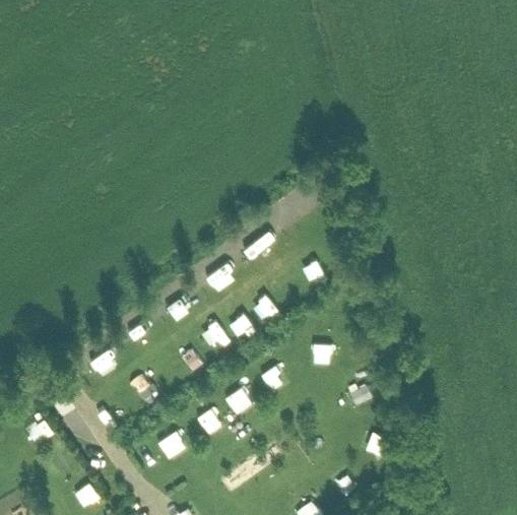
[(231,254),(190,283),(209,309),(249,277),(231,254)]
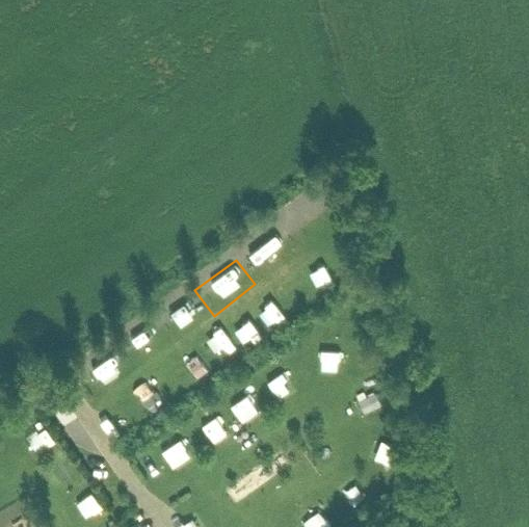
[(205,351),(213,371),(228,365),(220,345),(205,351)]
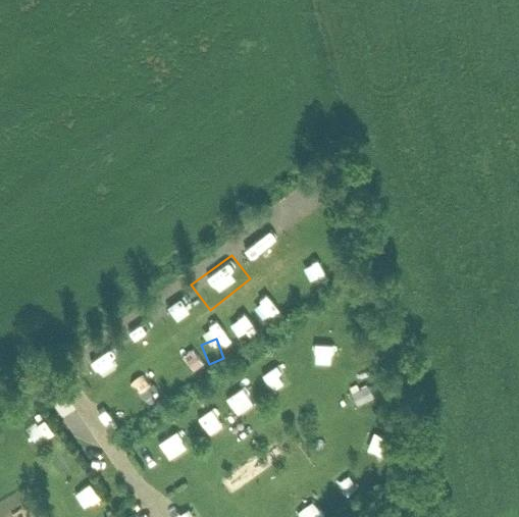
[(351,396),(358,410),(376,402),(369,386),(351,396)]
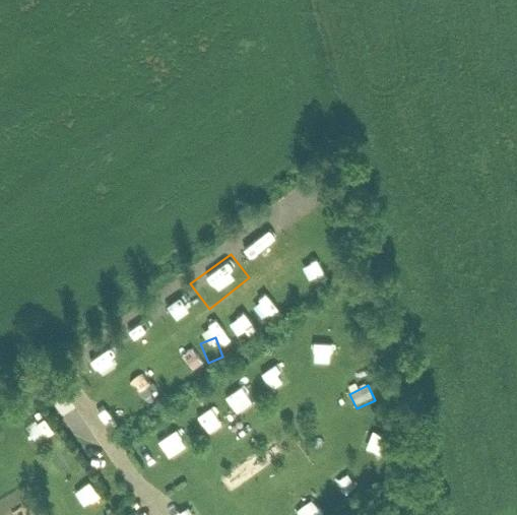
[(28,404),(9,419),(37,457),(56,444),(28,404)]
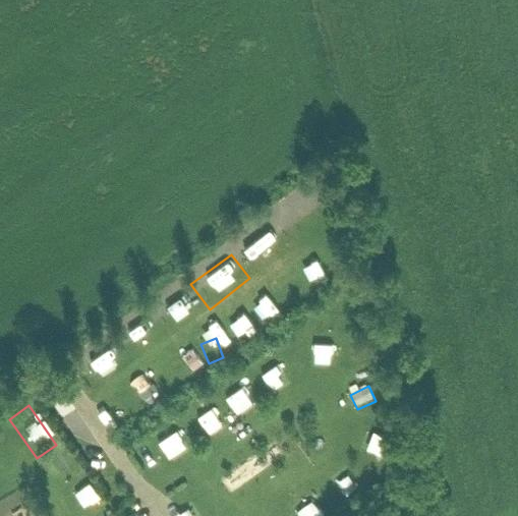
[(212,409),(198,416),(211,442),(225,436),(212,409)]
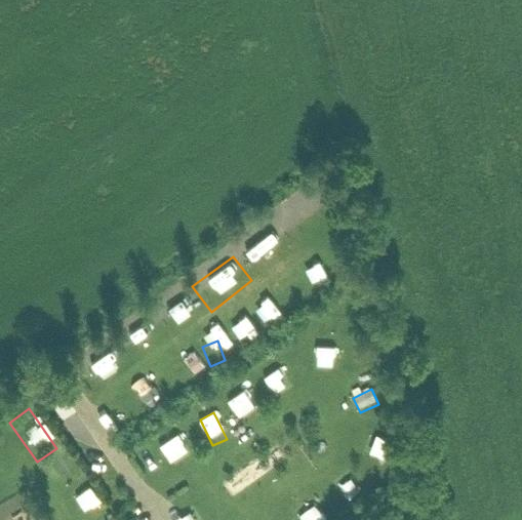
[(172,466),(188,454),(174,436),(159,447),(172,466)]
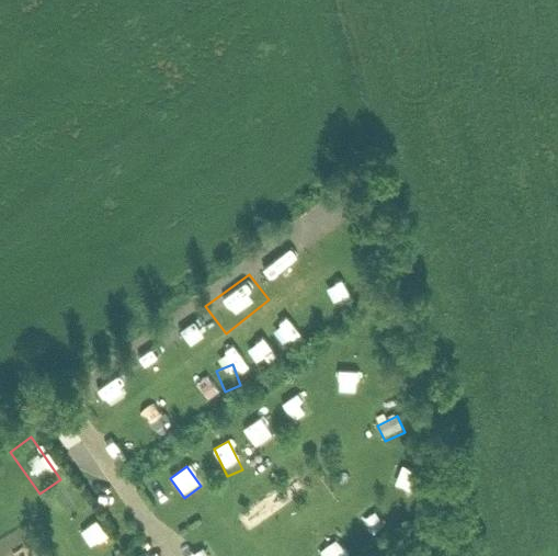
[(99,520),(78,531),(88,552),(110,541),(99,520)]
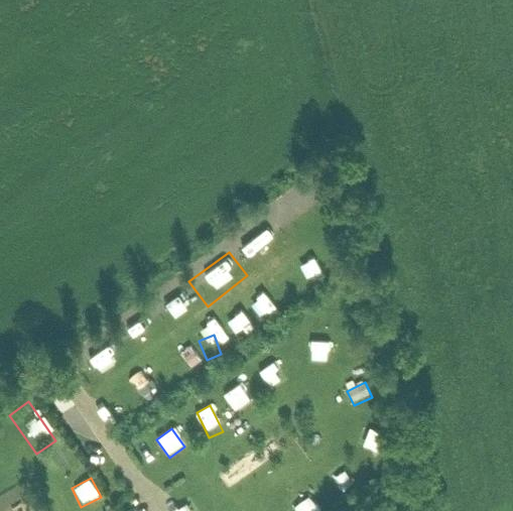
[(308,499),(292,510),(316,510),(308,499)]
